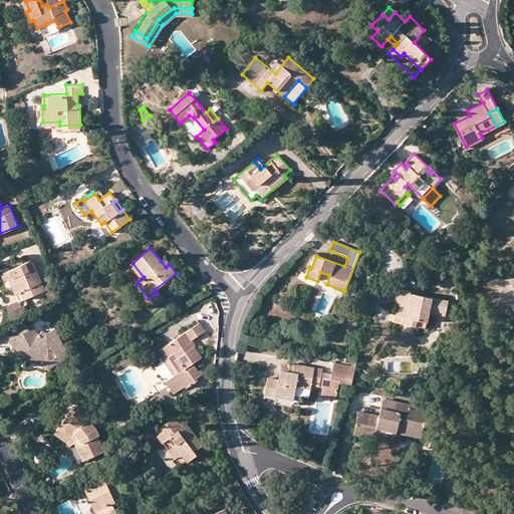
[(165,258),(161,261),(166,267),(169,264),(165,258)]
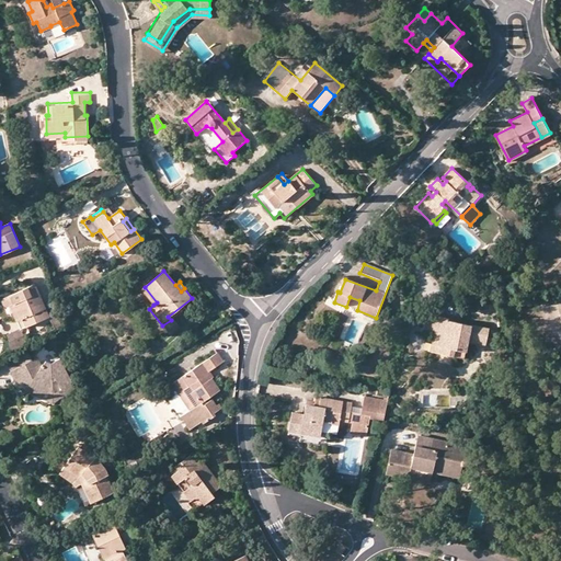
[(7,307),(10,306),(14,304),(21,320),(23,319),(26,327),(49,317),(35,285),(3,298),(2,299),(2,300),(3,306),(6,307),(7,307)]
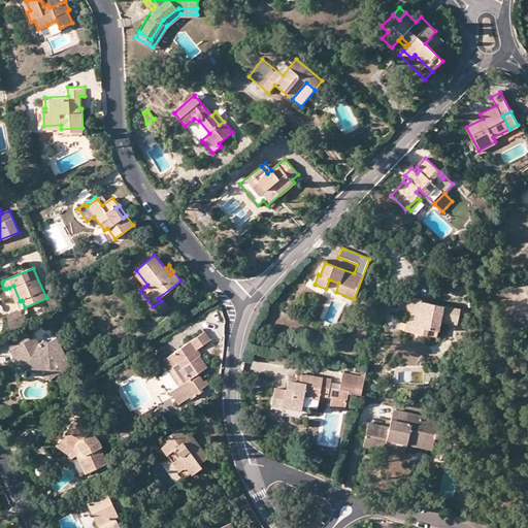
[(133,273),(144,287),(147,285),(136,270),(133,273)]
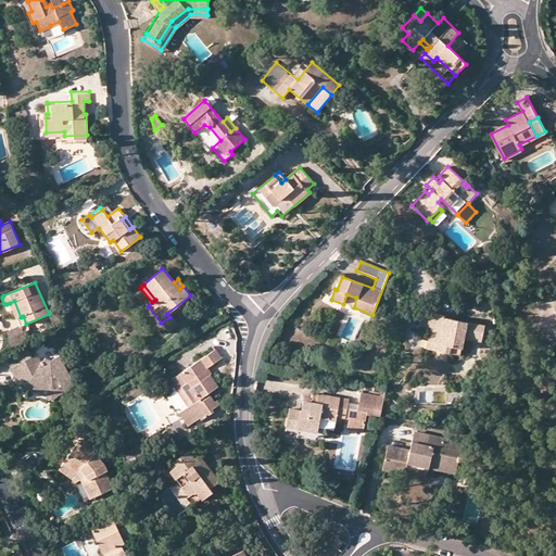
[(553,299),(550,290),(530,295),(534,304),(553,299)]
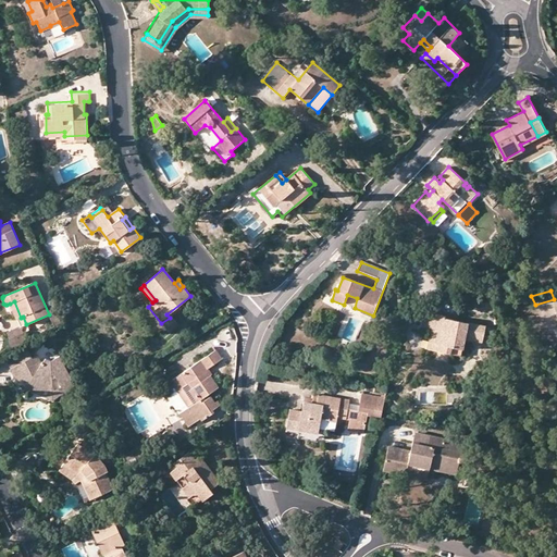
[(21,326),(26,324),(23,317),(21,318),(14,301),(10,304),(21,326)]
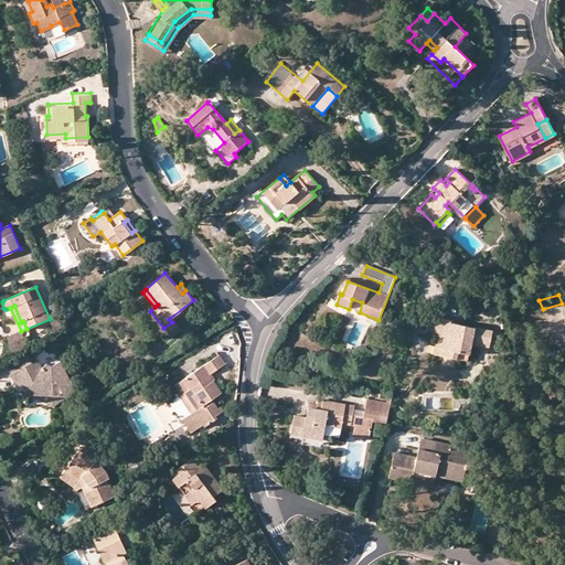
[(490,344),(493,332),(454,324),(454,321),(430,317),(427,332),(439,334),(436,348),(468,354),(470,344),(471,341),(490,344)]
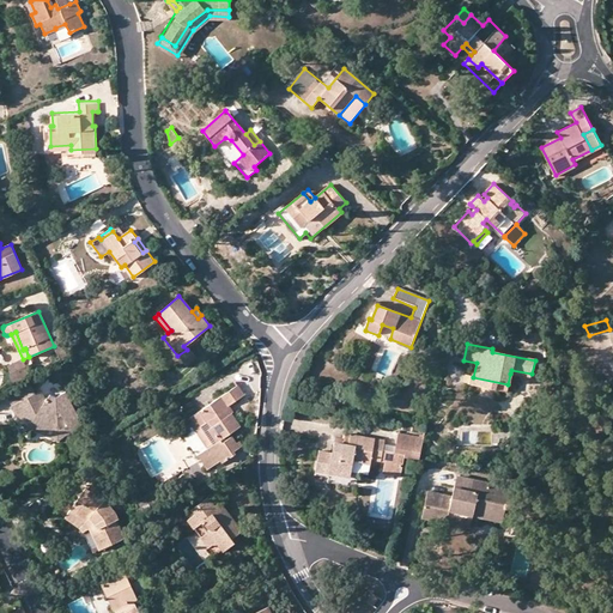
[(507,393),(508,384),(473,377),(472,386),(507,393)]
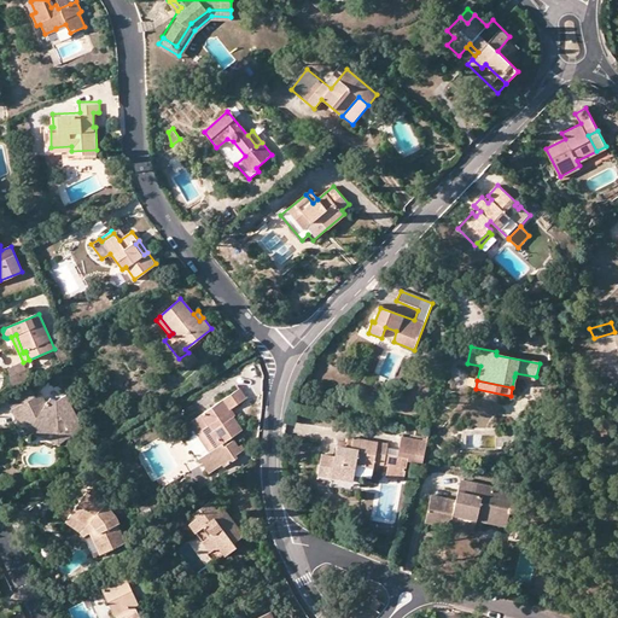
[(584,395),(582,384),(566,389),(570,400),(584,395)]
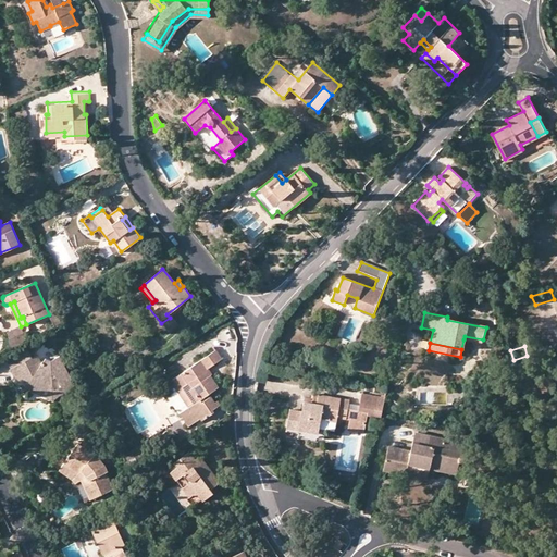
[(52,403),(57,399),(75,386),(59,356),(51,359),(46,358),(45,361),(42,361),(38,354),(34,356),(29,347),(3,359),(8,369),(26,387),(52,403)]
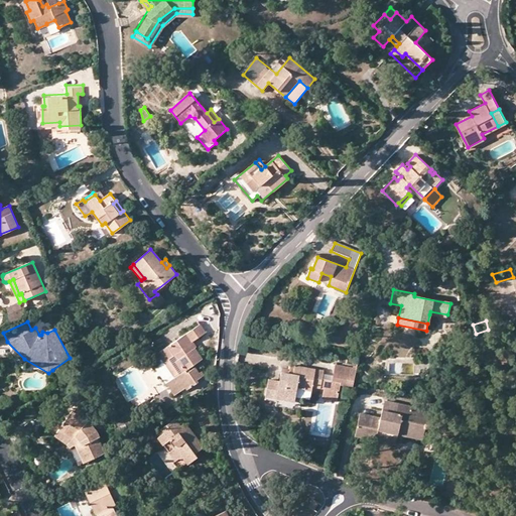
[(200,325),(157,353),(173,377),(169,380),(166,383),(172,392),(182,385),(184,387),(197,380),(195,377),(200,374),(196,367),(190,370),(188,368),(202,359),(190,343),(205,333),(200,325)]
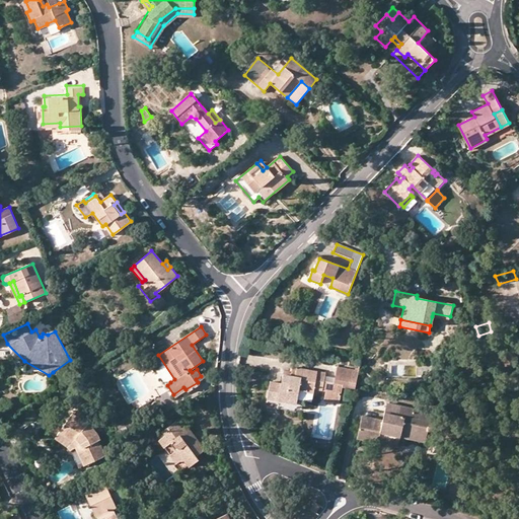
[(154,357),(170,382),(174,379),(158,355),(154,357)]
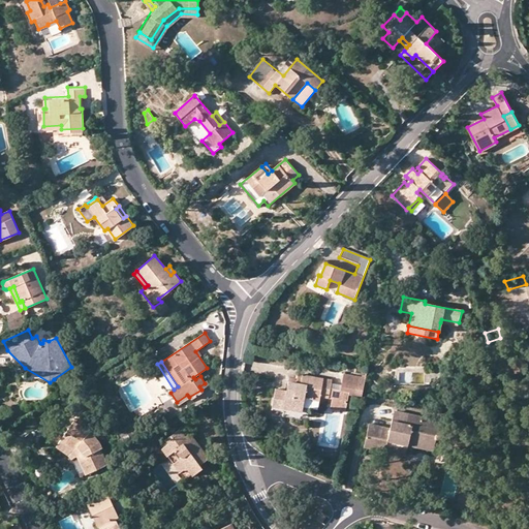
[(300,375),(298,381),(298,383),(307,384),(308,377),(300,375)]
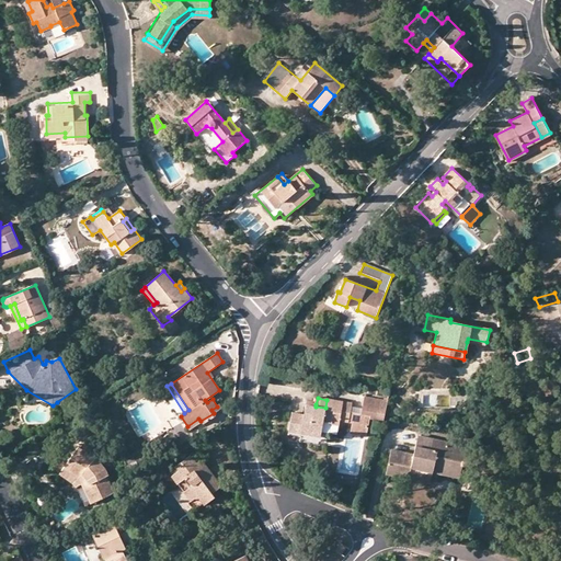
[(387,402),(365,399),(362,415),(354,413),(353,423),(369,426),(371,416),(384,419),(386,408),(386,407),(387,402)]
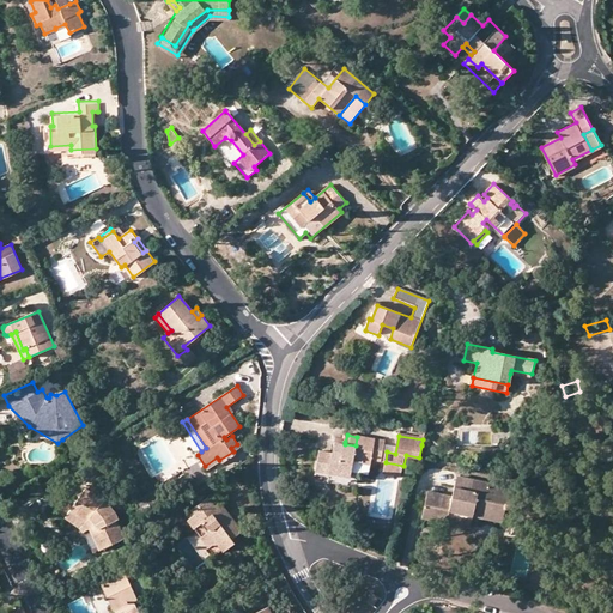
[(386,442),(357,437),(356,445),(345,444),(345,442),(335,441),(333,454),(320,451),(316,471),(331,474),(351,478),(352,473),(353,461),(362,462),(362,465),(371,466),(372,461),(382,462),(383,451),(386,442)]
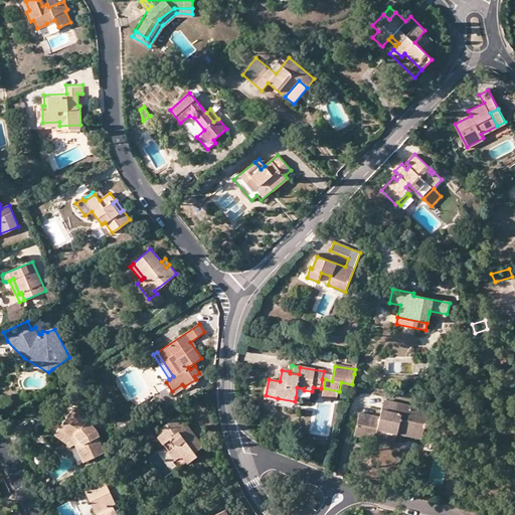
[(310,399),(312,391),(304,390),(304,388),(297,387),(296,397),(310,399)]
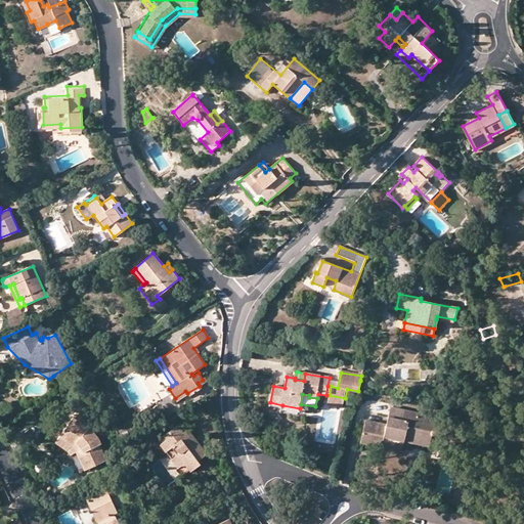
[(343,407),(345,398),(330,395),(329,405),(343,407)]
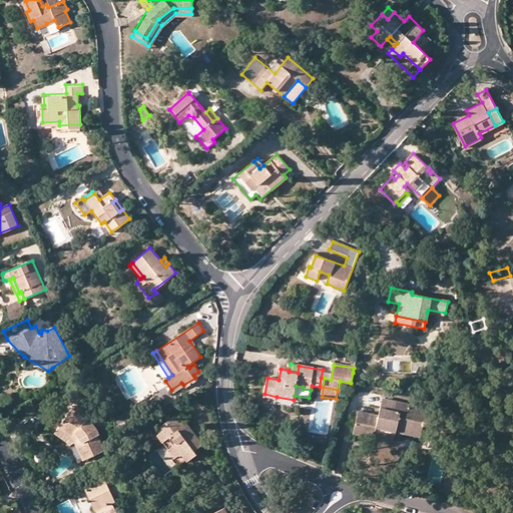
[(143,399),(140,394),(131,400),(133,405),(143,399)]
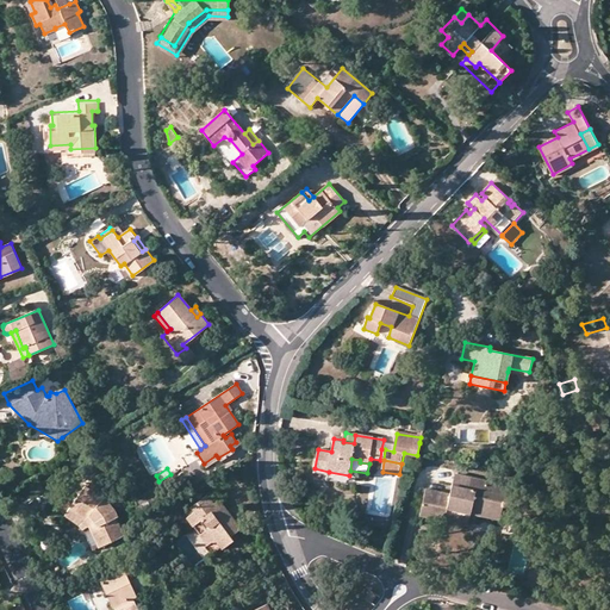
[(503,511),(508,486),(455,475),(450,496),(427,490),(423,508),(439,511),(436,520),(468,527),(471,515),(473,505),(503,511)]
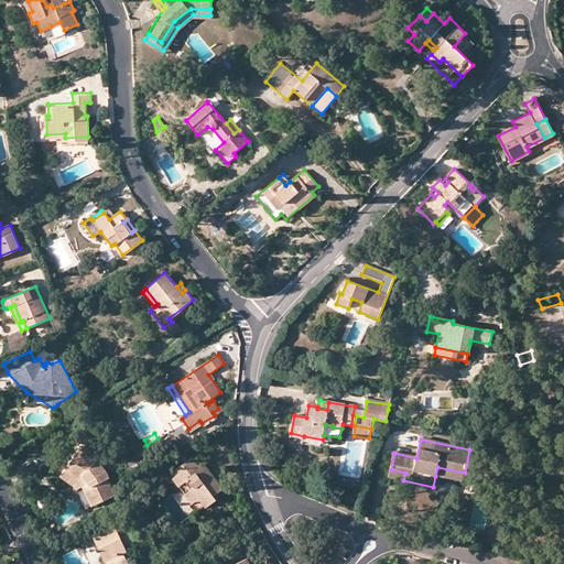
[(99,454),(83,443),(78,448),(95,461),(96,459),(99,454)]
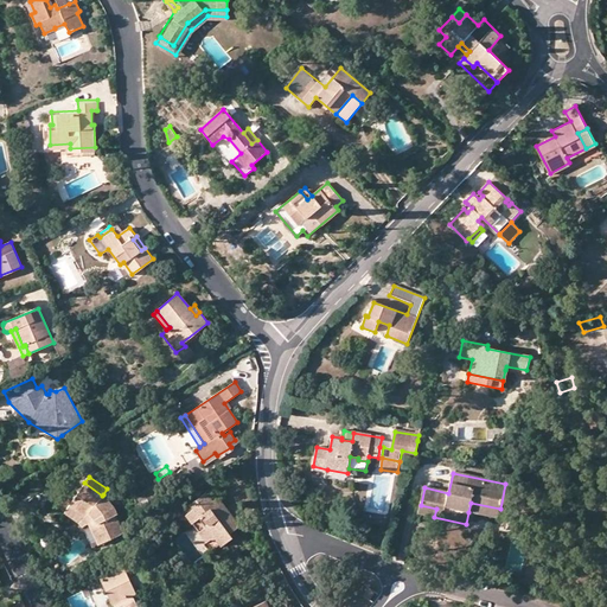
[(112,503),(103,494),(102,496),(84,483),(66,509),(88,524),(84,525),(89,536),(88,537),(91,547),(122,532),(115,516),(117,515),(112,503)]
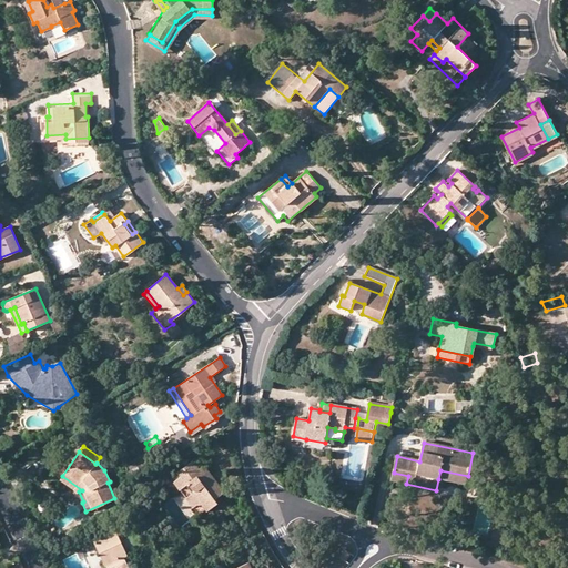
[(192,460),(176,472),(180,477),(175,482),(173,483),(199,517),(217,503),(214,499),(224,492),(216,482),(214,484),(208,475),(210,473),(203,464),(199,467),(192,460)]
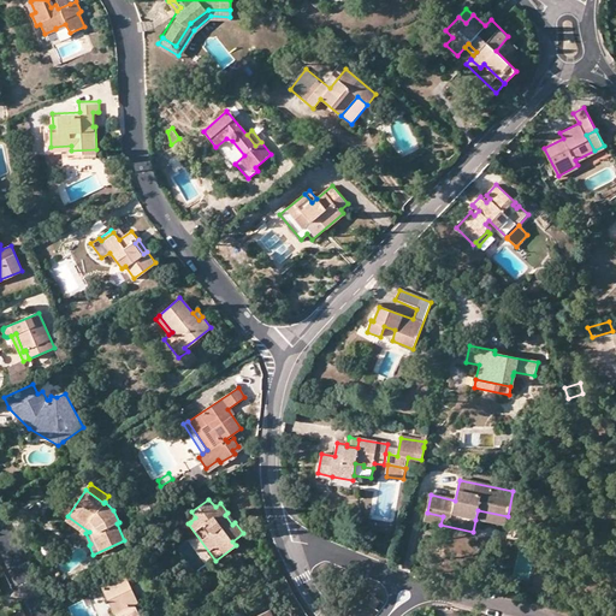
[(505,525),(508,516),(478,510),(475,520),(505,525)]
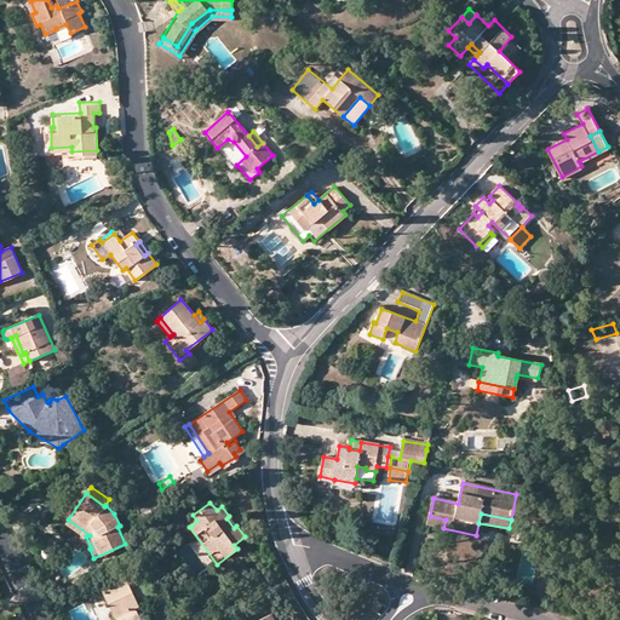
[(187,520),(191,526),(196,521),(193,515),(187,520)]
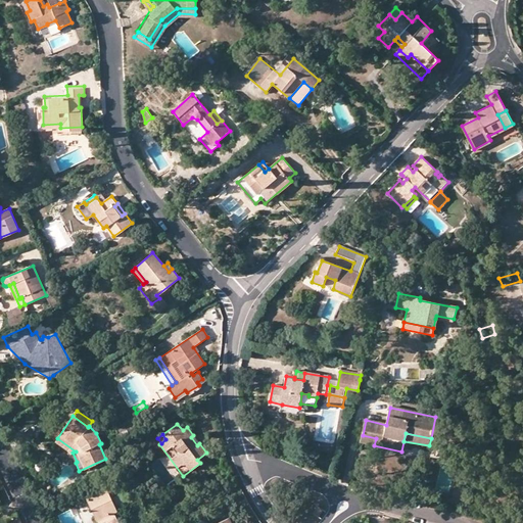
[(361,443),(374,445),(376,438),(363,435),(361,443)]
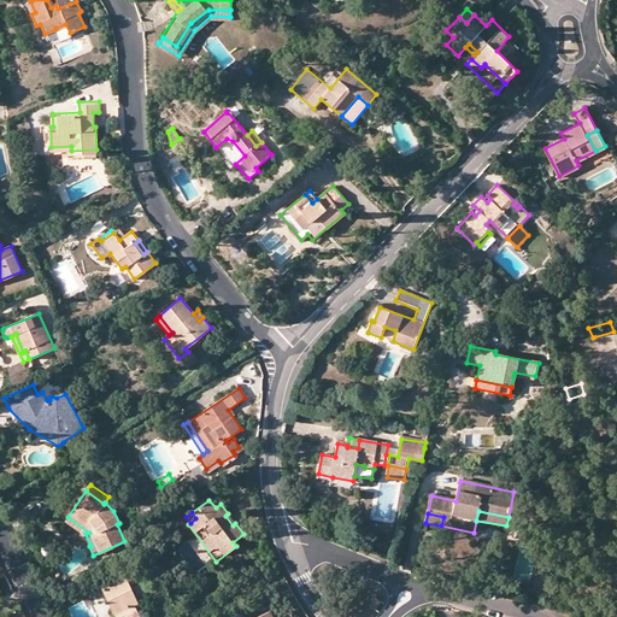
[(82,535),(86,534),(89,533),(68,517),(65,521),(82,535)]
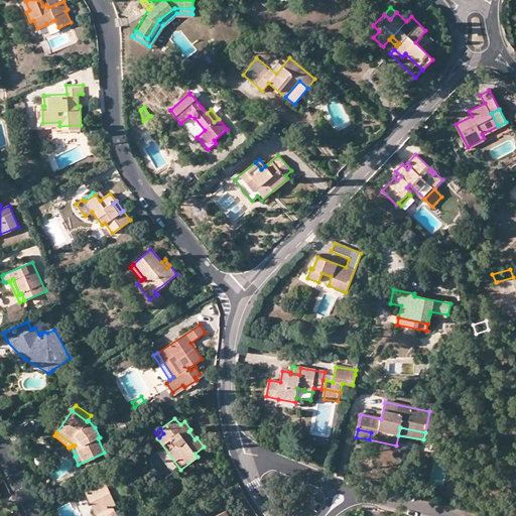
[(115,504),(105,481),(84,490),(95,515),(116,515),(112,505),(115,504)]
